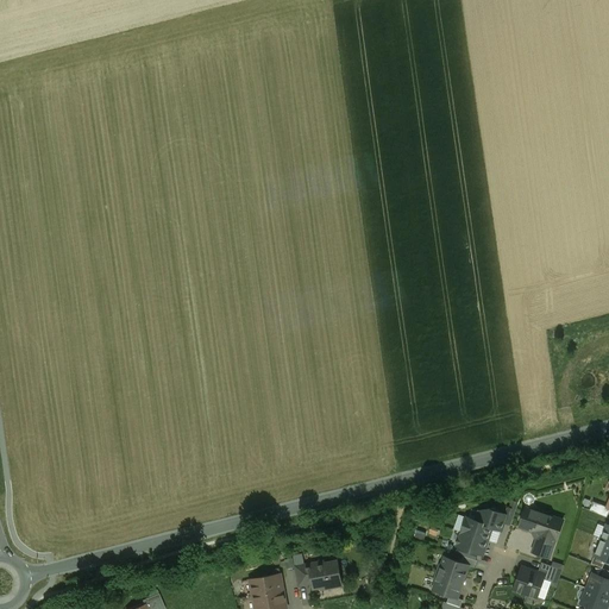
[(509,508),(508,508),(507,508),(504,514),(507,515),(504,523),(510,526),(516,510),(509,508)]
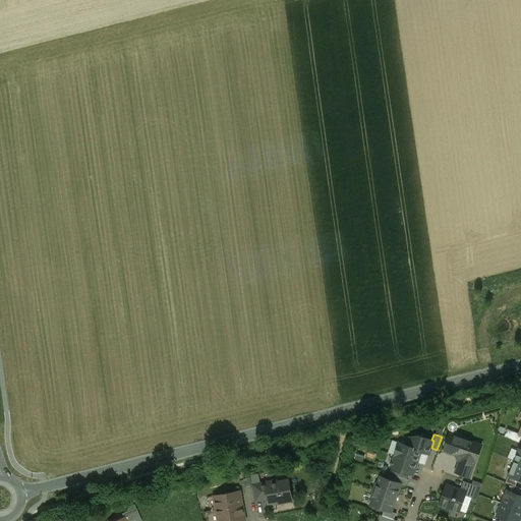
[(481,446),(451,435),(450,439),(448,440),(446,445),(447,448),(446,451),(459,456),(460,459),(456,472),(469,477),(475,461),(476,462),(481,446)]
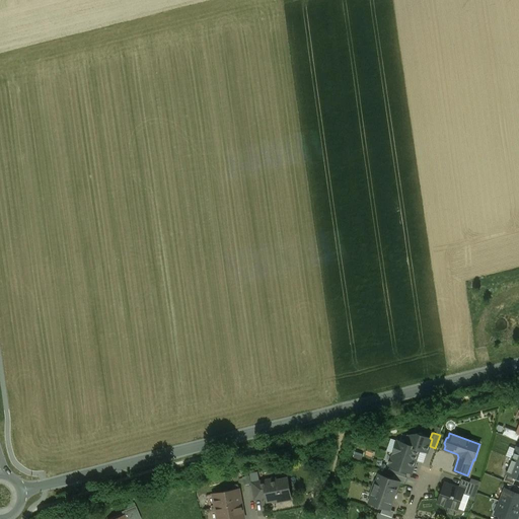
[(421,434),(419,435),(409,436),(405,444),(405,445),(420,450),(427,452),(430,446),(432,439),(430,438),(422,436),(421,434)]
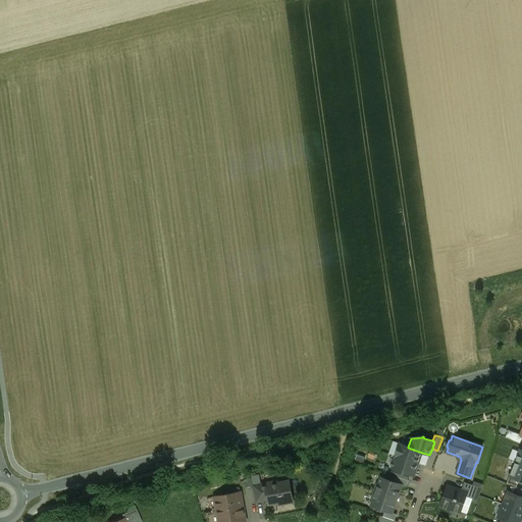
[(422,453),(408,448),(408,447),(401,444),(397,456),(418,464),(422,453)]
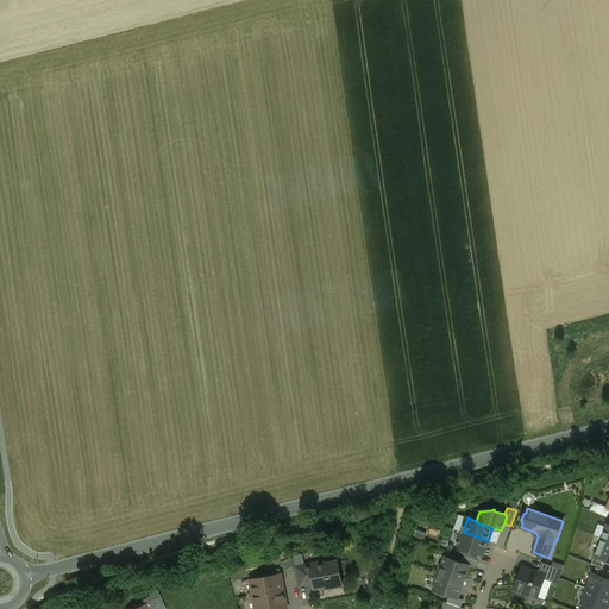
[(488,541),(463,532),(457,546),(478,553),(483,556),(488,541)]
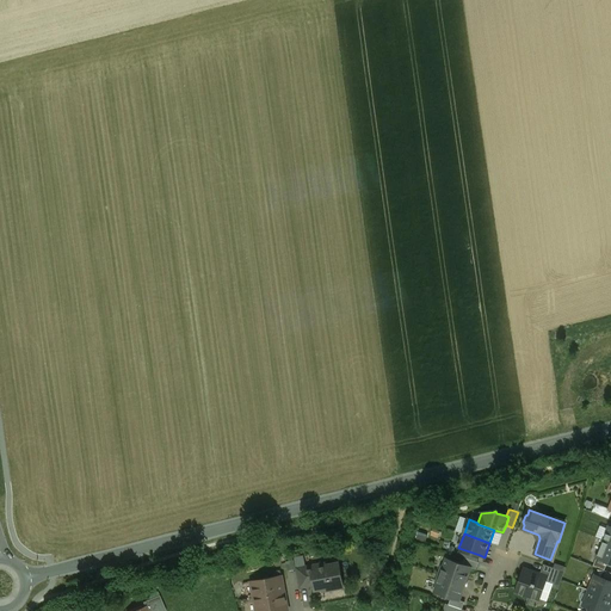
[(610,562),(610,541),(602,538),(596,557),(610,562)]
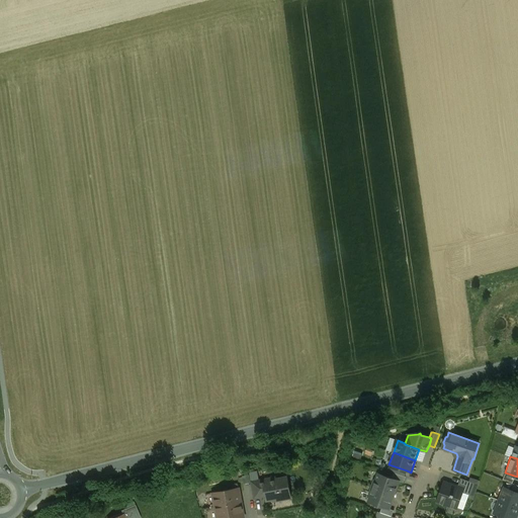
[(407,470),(390,464),(387,470),(394,472),(405,477),(407,470)]
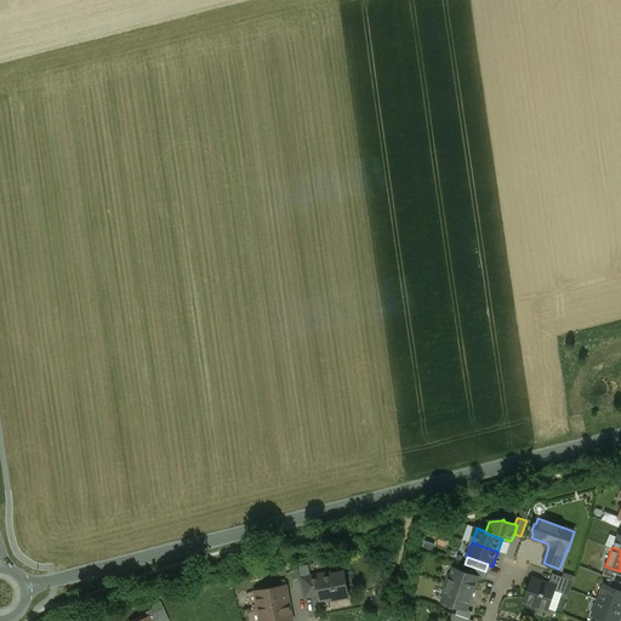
[(485,571),(472,567),(471,574),(479,576),(478,577),(484,579),(486,571),(485,571)]
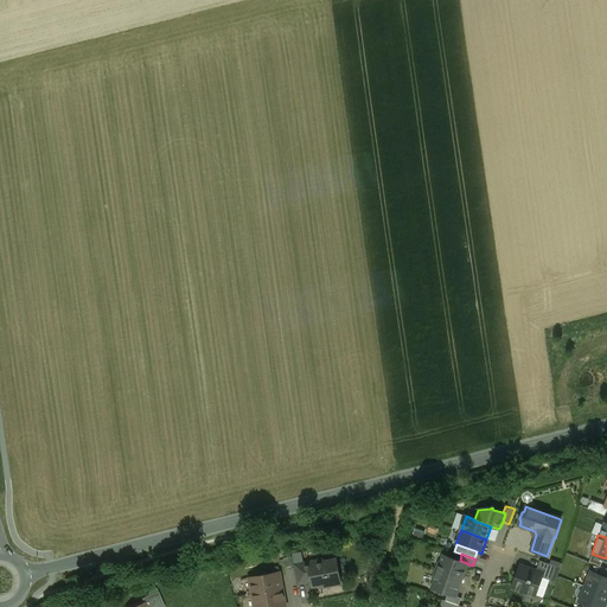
[(460,561),(442,555),(432,588),(448,594),(457,598),(457,596),(467,564),(468,563),(460,561)]
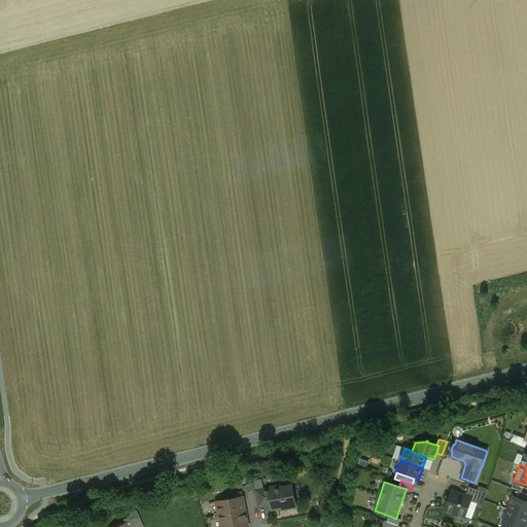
[(291,486),(262,491),(264,501),(265,501),(270,500),(272,510),(277,508),(278,511),(284,508),(284,507),(295,505),(291,486)]
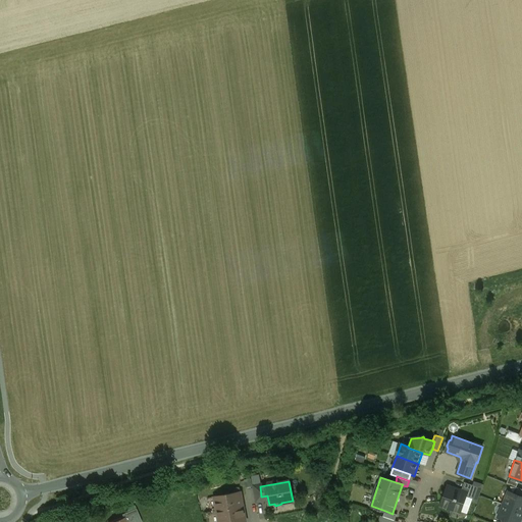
[(478,487),(464,482),(461,491),(467,493),(466,497),(474,500),(478,487)]
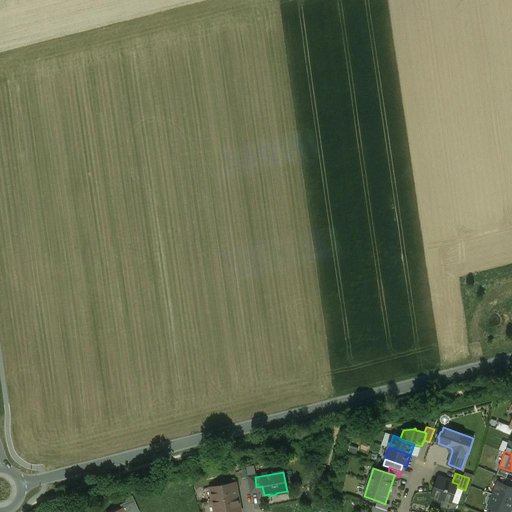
[(255,477),(248,479),(251,492),(258,491),(257,487),(256,487),(255,477)]
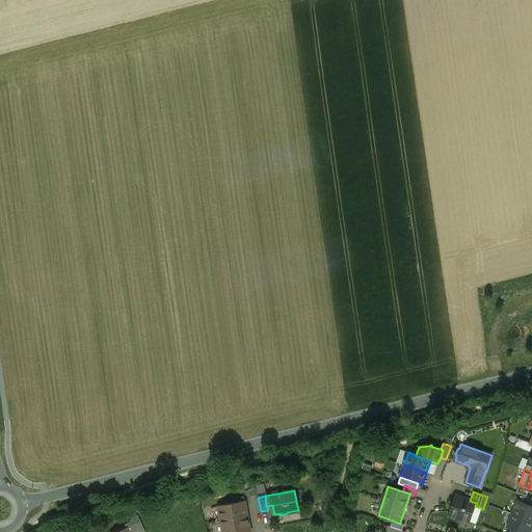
[(461,499),(457,498),(457,497),(456,496),(452,506),(451,507),(449,511),(450,513),(450,515),(469,522),(475,506),(476,503),(470,501),(462,498),(461,499)]
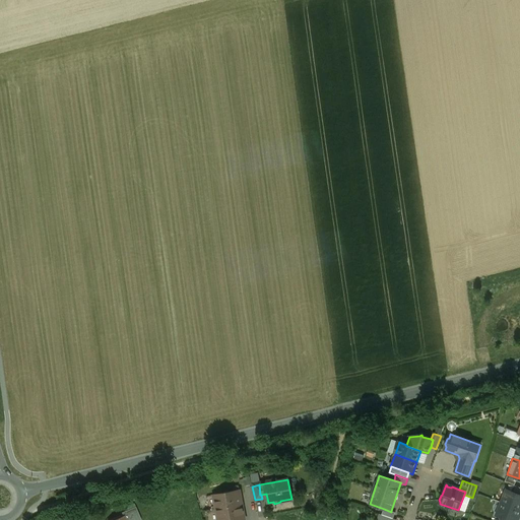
[(501,503),(519,510),(519,495),(513,493),(507,490),(501,503)]
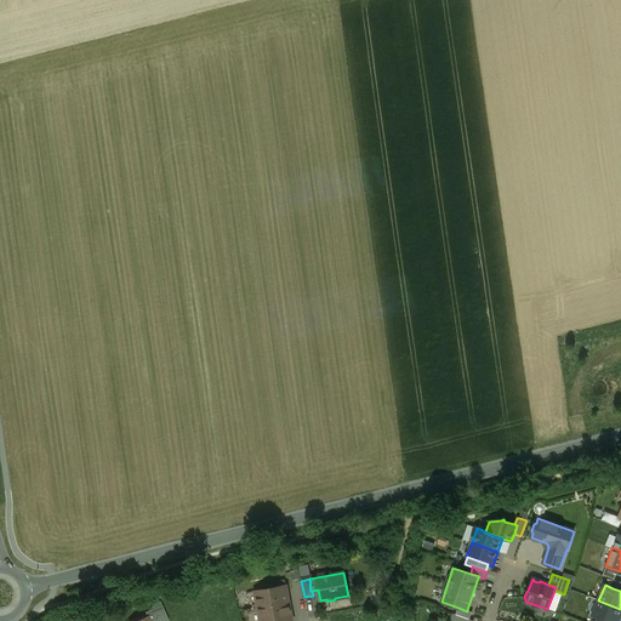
[(286,586),(255,592),(260,620),(291,620),(292,620),(286,586)]
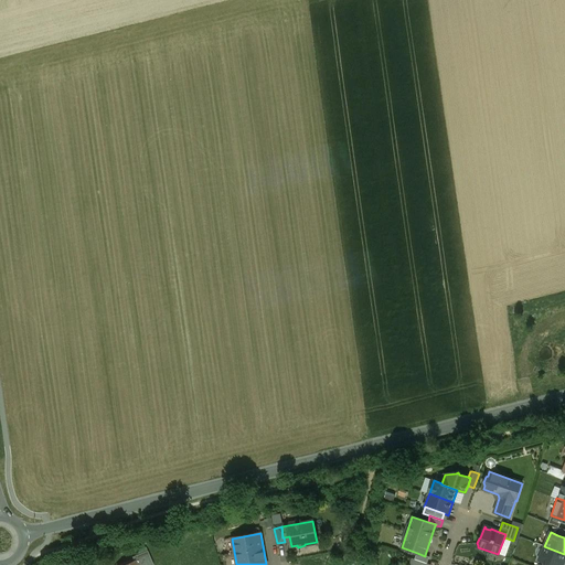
[(562,564),(564,560),(564,554),(544,546),(539,561),(546,563),(551,564),(562,564)]
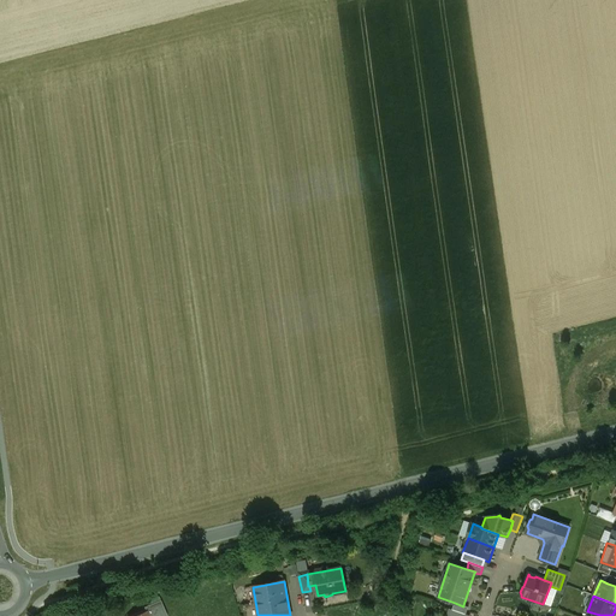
[(166,615),(160,600),(144,608),(147,612),(148,615),(166,615)]
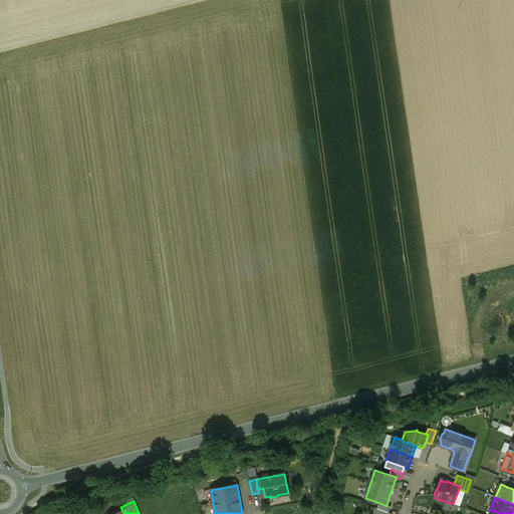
[(387,506),(379,503),(377,509),(389,513),(391,507),(387,505),(387,506)]
